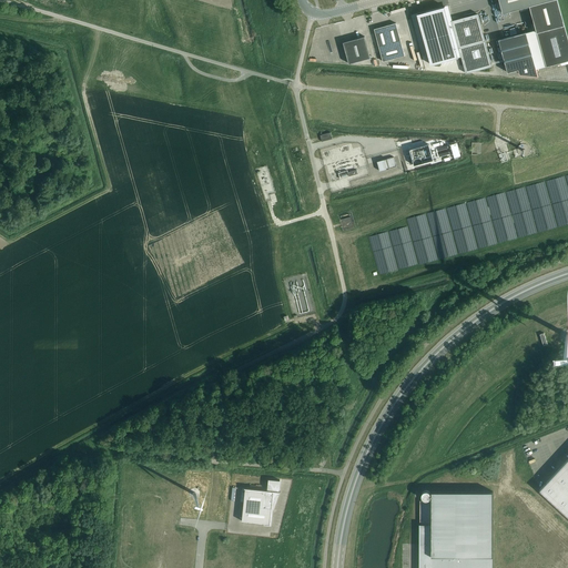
[(499,0),(503,12),(529,6),(536,29),(526,32),(535,64),(536,69),(567,60),(567,39),(557,0),(499,0)]
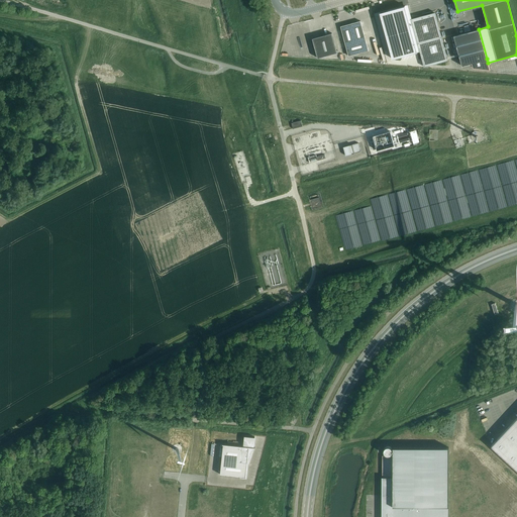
[(392,59),(420,50),(411,19),(409,19),(405,6),(380,12),(392,59)]
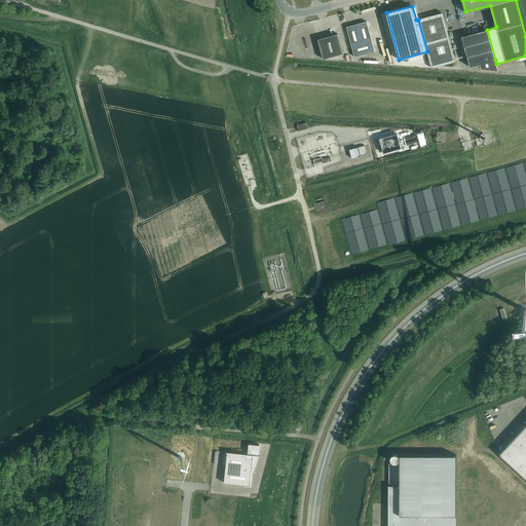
[(431,68),(455,62),(443,12),(418,20),(431,68)]
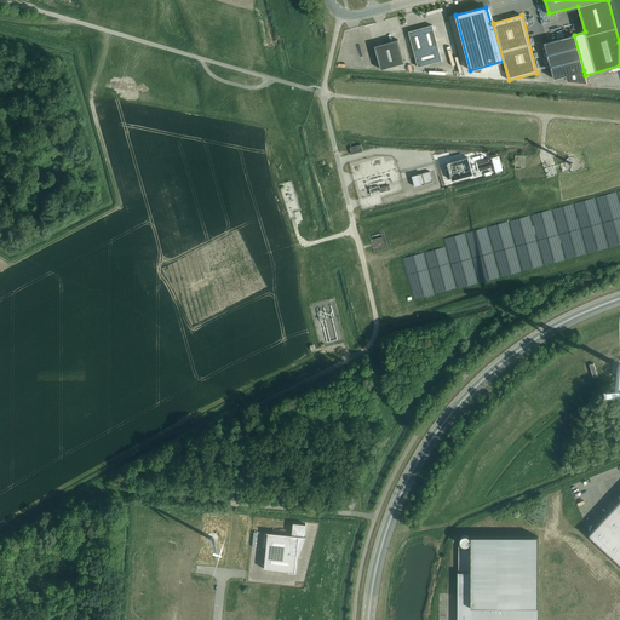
[(418,67),(442,61),(432,26),(408,32),(418,67)]
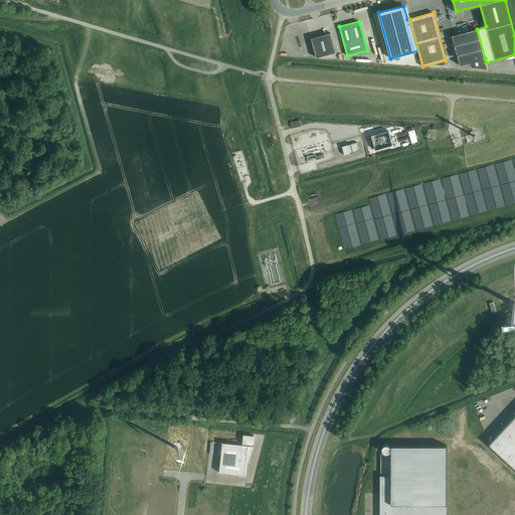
[(488,68),(485,58),(477,29),(452,36),(460,65),(470,62),(471,66),(488,68)]
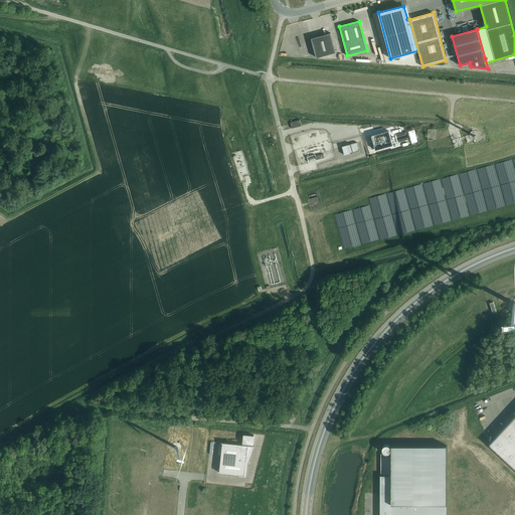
[(316,57),(336,52),(331,33),(311,38),(316,57)]
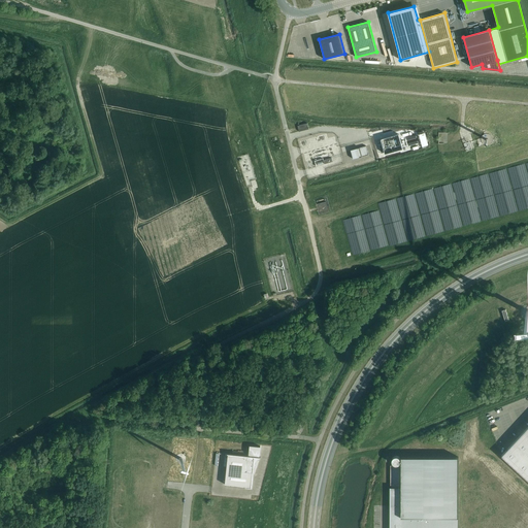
[(299,131),(309,129),(307,123),(297,126),(299,131)]
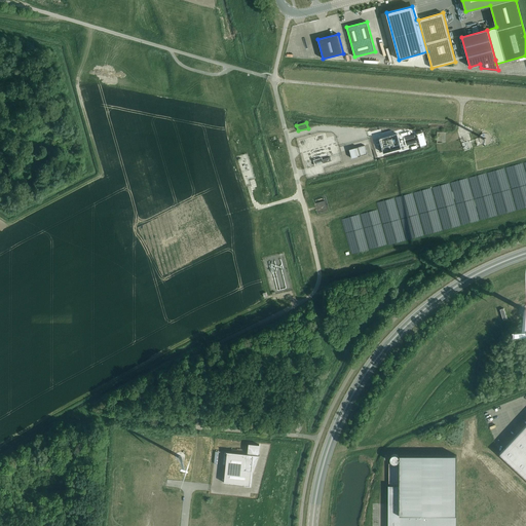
[(422,132),(417,133),(420,145),(426,143),(422,132)]
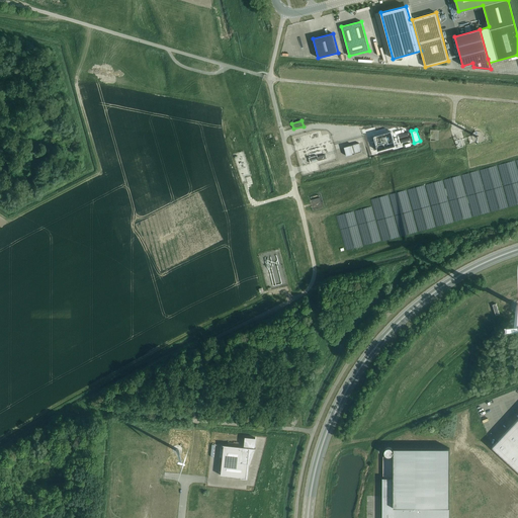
[(477,132),(477,130),(473,130),(475,132),(475,133),(473,133),(472,134),(472,135),(471,135),(471,136),(467,137),(469,143),(475,142),(476,143),(477,143),(478,143),(479,143),(480,143),(480,142),(481,142),(482,141),(487,140),(486,137),(483,137),(483,136),(483,135),(482,134),(482,133),(481,133),(480,132),(479,132),(478,132),(477,132)]
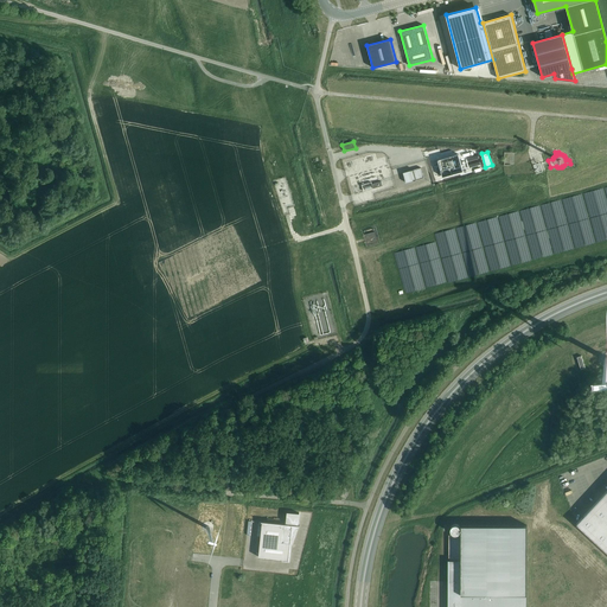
[(406,183),(423,178),(421,167),(403,172),(406,183)]
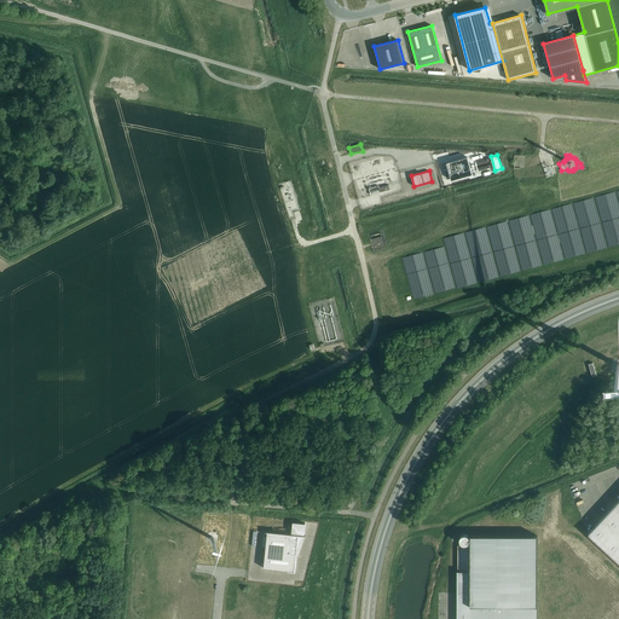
[(618,499),(588,533),(618,562),(618,499)]
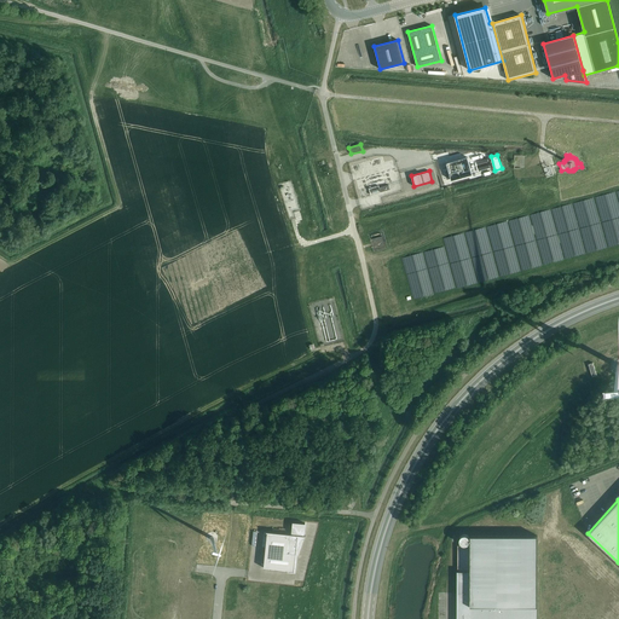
[(298,520),(298,531),(311,532),(311,521),(298,520)]
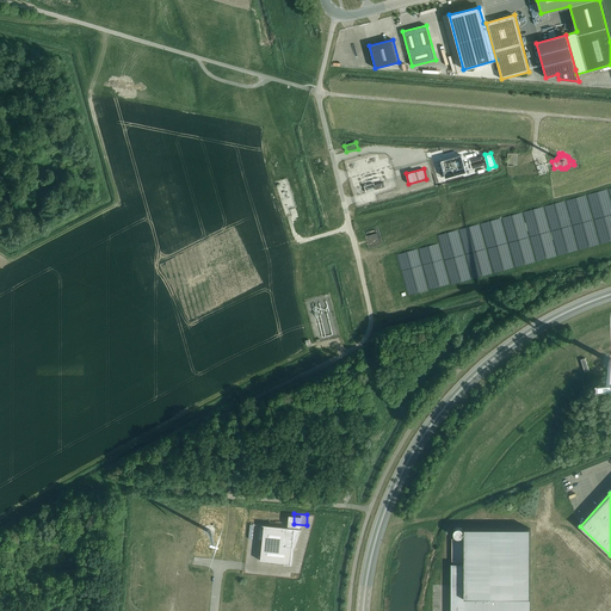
[(264,525),(260,561),(290,563),(292,547),(294,547),(301,529),(302,529),(264,524),(264,525)]
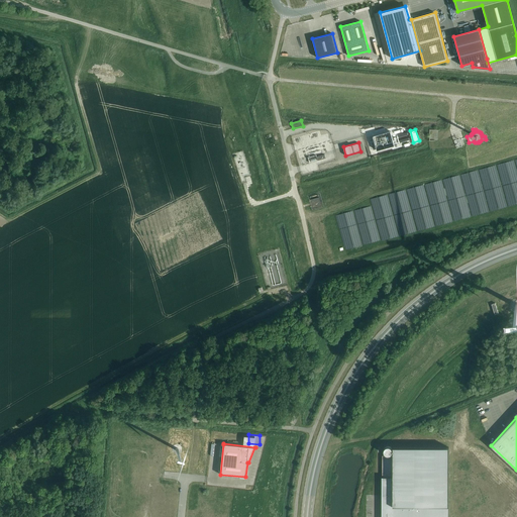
[(392,449),(391,447),(389,446),(387,446),(386,447),(384,448),(384,450),(384,452),(385,453),(387,454),(389,454),(391,454),(392,452),(392,450),(392,449)]
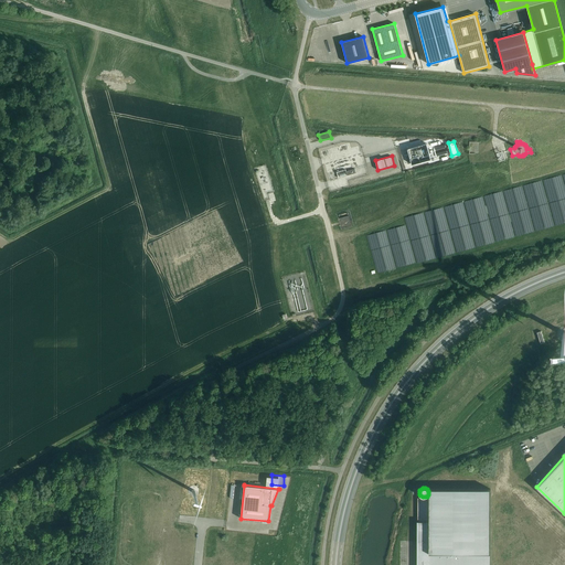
[(490,564),(491,489),(429,489),(429,498),(418,498),(417,564),(490,564)]
